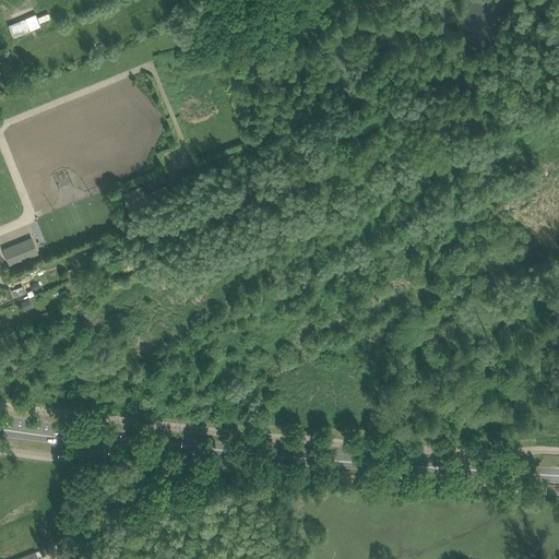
[(26,21),(11,26),(15,36),(30,31),(26,21)]
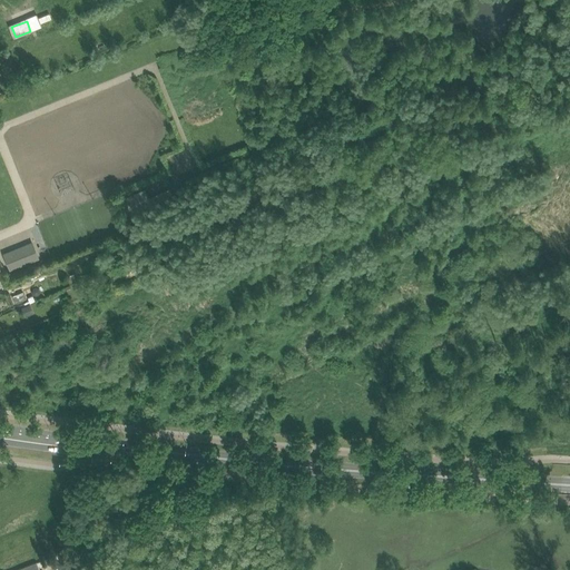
[(39,257),(32,242),(3,253),(10,268),(39,257)]
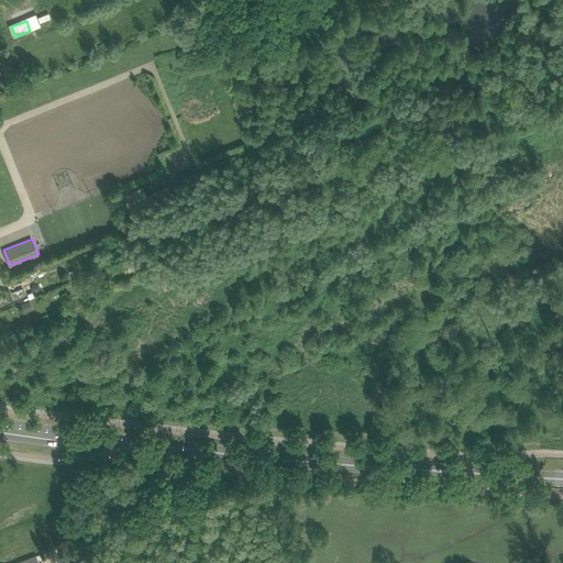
[(125,275),(141,268),(135,256),(121,263),(125,275)]
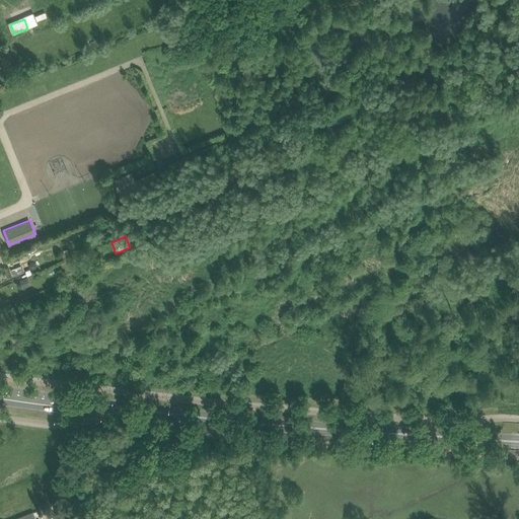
[(20,280),(23,289),(31,285),(27,277),(20,280)]
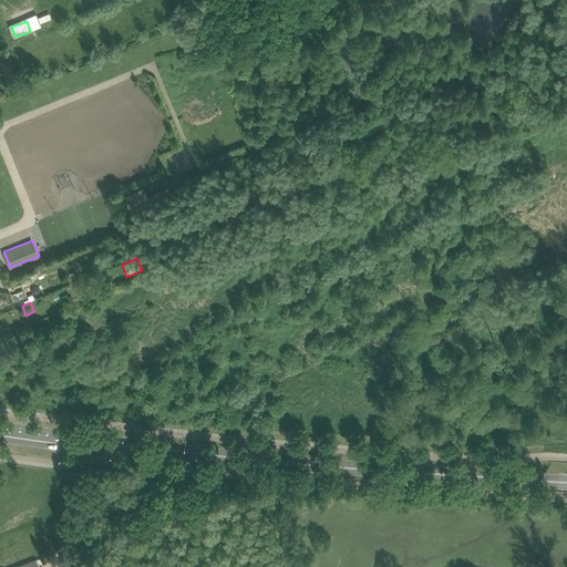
[(104,547),(94,544),(92,552),(102,554),(104,547)]
